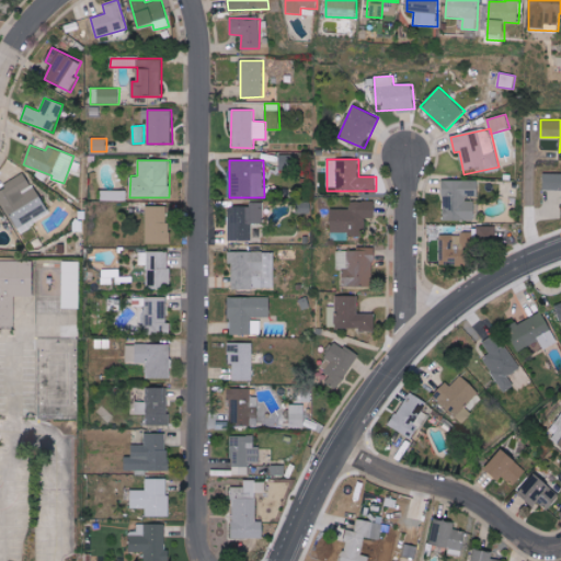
[(0,198),(16,228),(47,210),(26,173),(0,187),(0,198)]
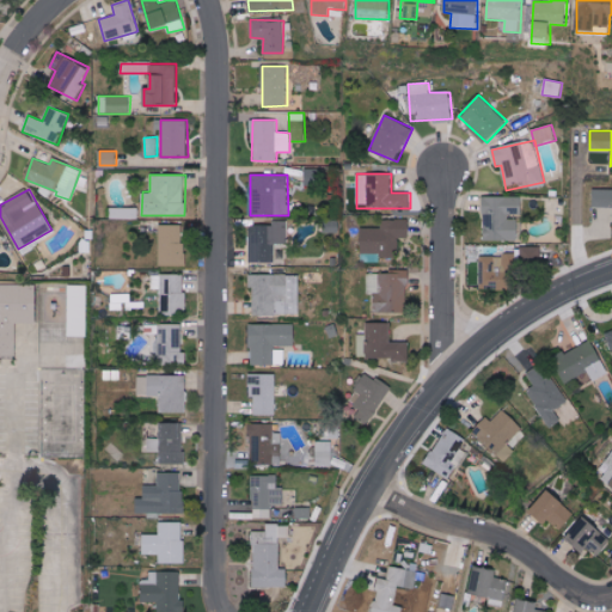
[(611,189),(593,189),(593,207),(611,207),(611,189)]
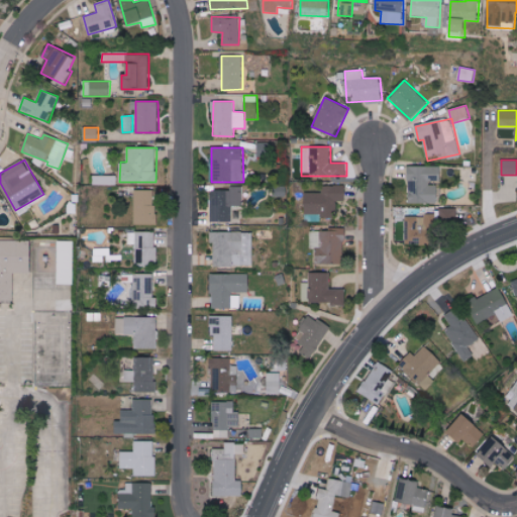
[(440,183),(440,166),(408,167),(409,203),(438,203),(437,183),(440,183)]
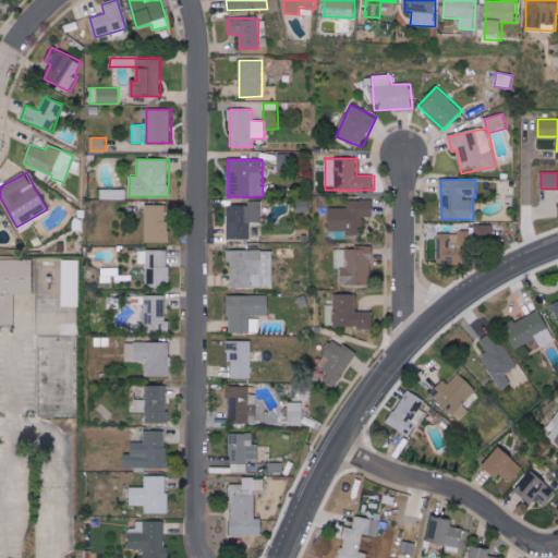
[(100,199),(126,201),(126,190),(101,190),(100,199)]
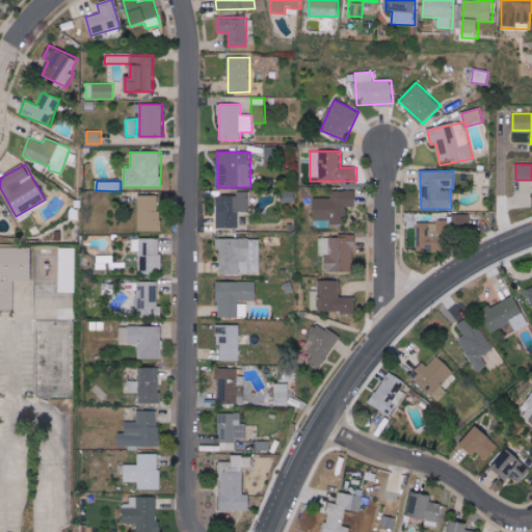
[(330,197),(313,198),(314,229),(330,228),(330,222),(346,221),(346,207),(356,207),(355,191),(330,191),(330,197)]
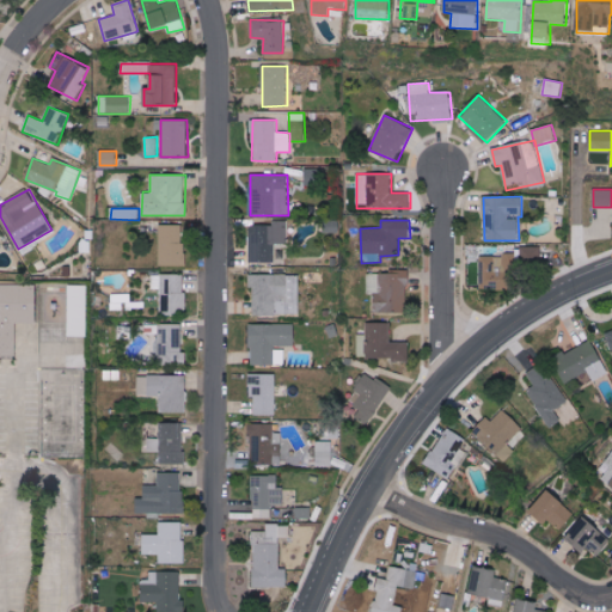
[(249,224),(249,262),(275,262),(275,243),(288,243),(288,222),(249,224)]
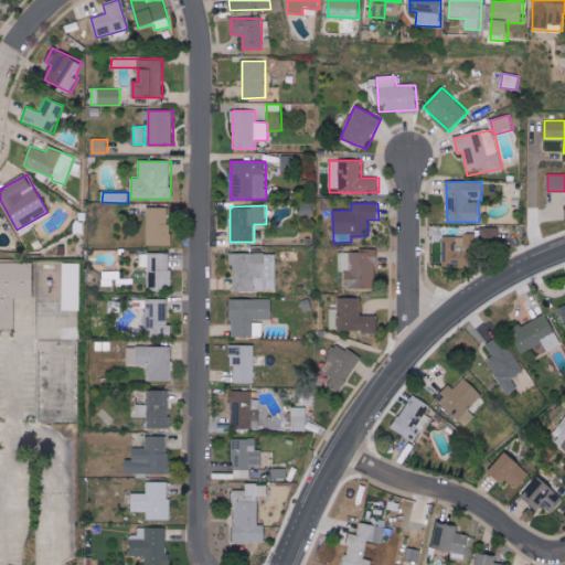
[(170,208),(148,208),(147,248),(169,248),(170,208)]
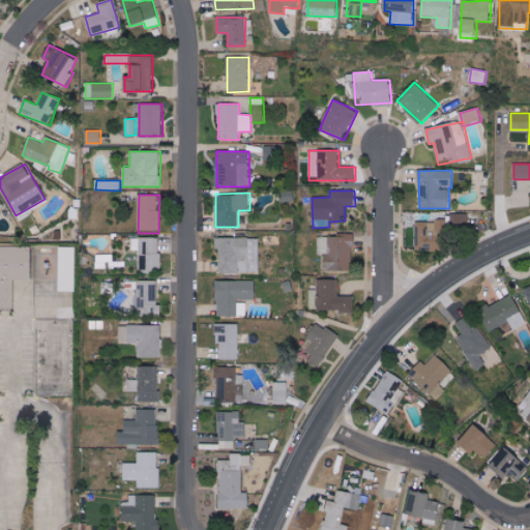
[(468,213),(450,214),(451,232),(468,231),(468,213)]
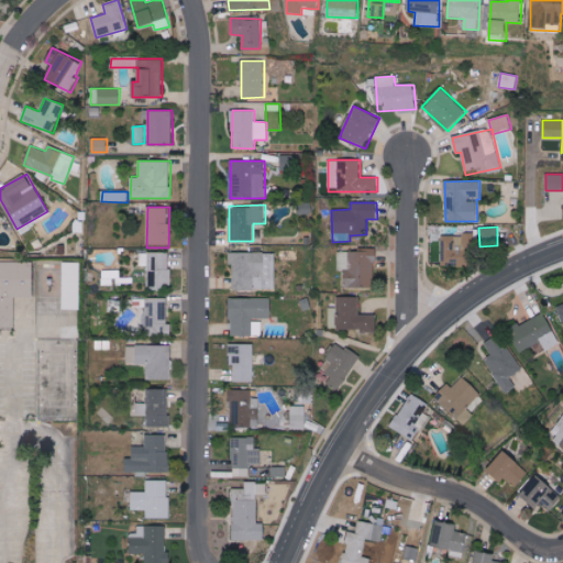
[(442,235),(442,266),(474,267),(475,235),(442,235)]
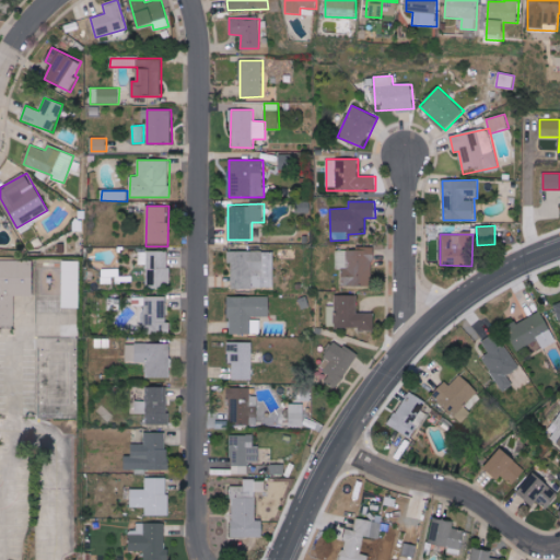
[(373,286),(373,249),(336,251),(337,268),(341,268),(342,286),(373,286)]
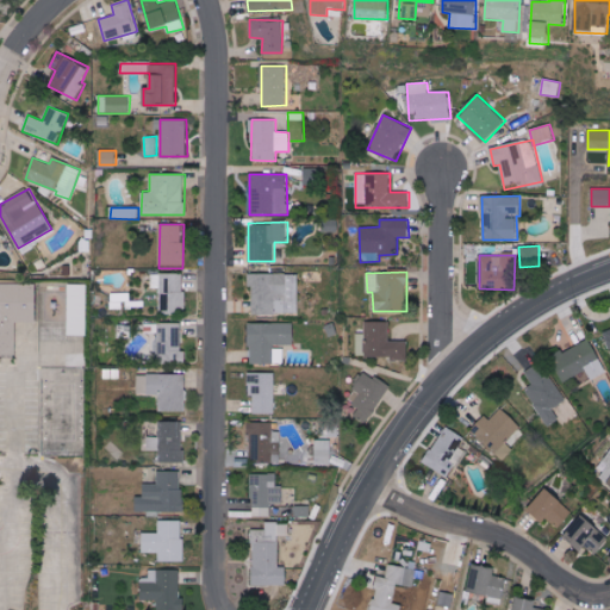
[(159,313),(186,313),(186,290),(182,290),(182,274),(160,273),(159,313)]
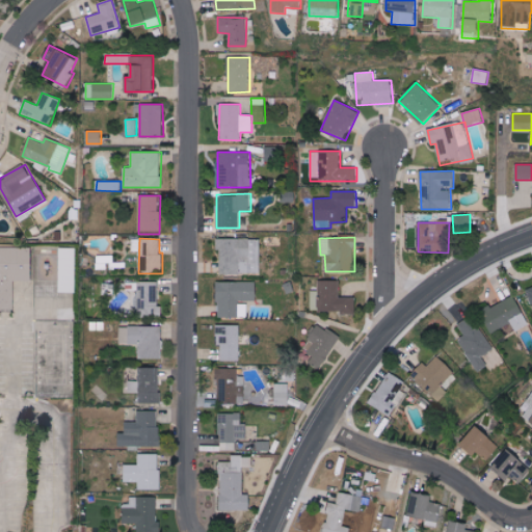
[(260,238),(219,239),(219,274),(261,273),(260,238)]
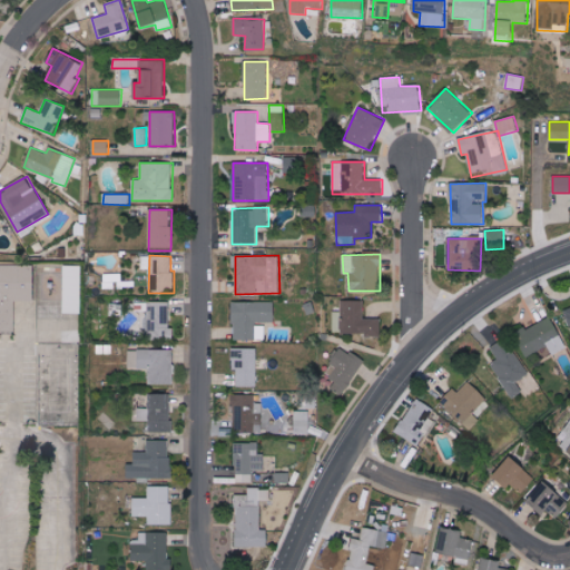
[(0,331),(15,332),(15,301),(35,301),(33,265),(0,265),(0,331)]
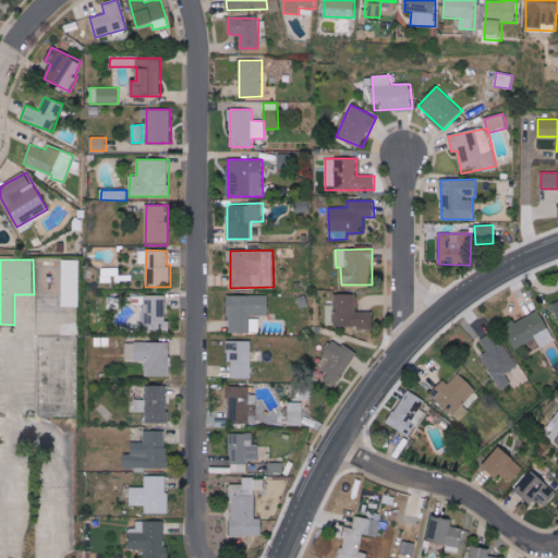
[(61,306),(79,306),(80,261),(62,261),(61,306)]
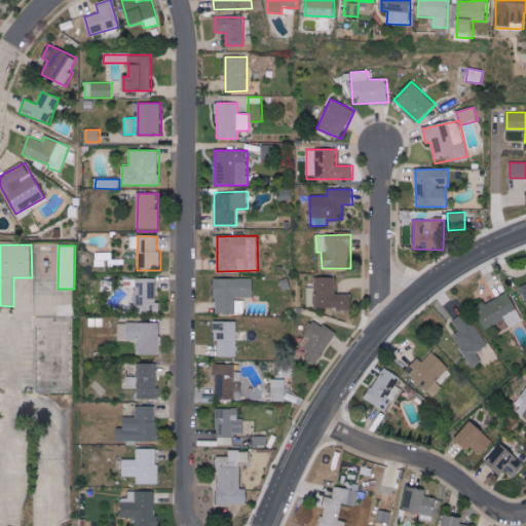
[(314,308),(350,309),(351,294),(335,294),(335,277),(315,277),(314,308)]
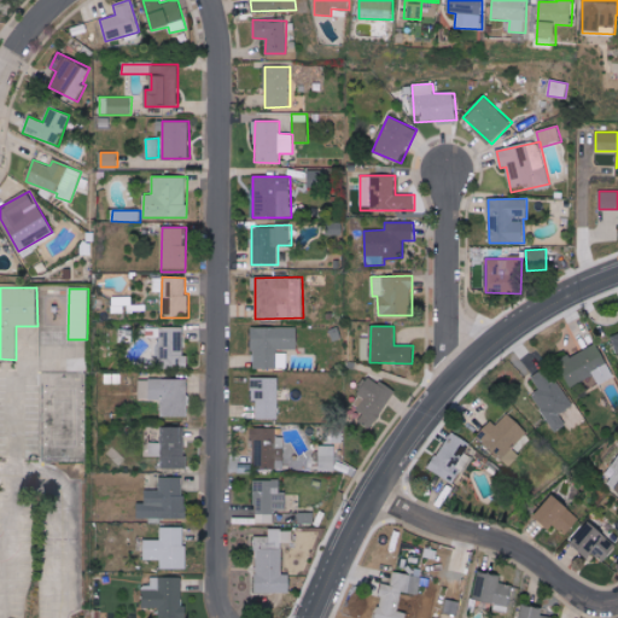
[(184,327),(157,327),(157,359),(167,359),(165,366),(188,367),(188,356),(184,356),(184,327)]
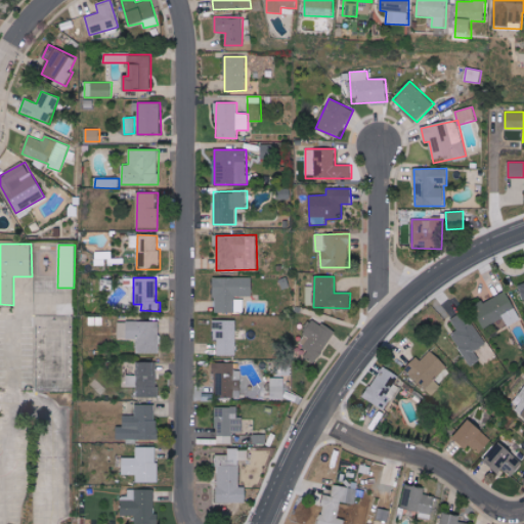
[(253,277),(214,278),(215,313),(244,312),(244,297),(253,297),(253,277)]
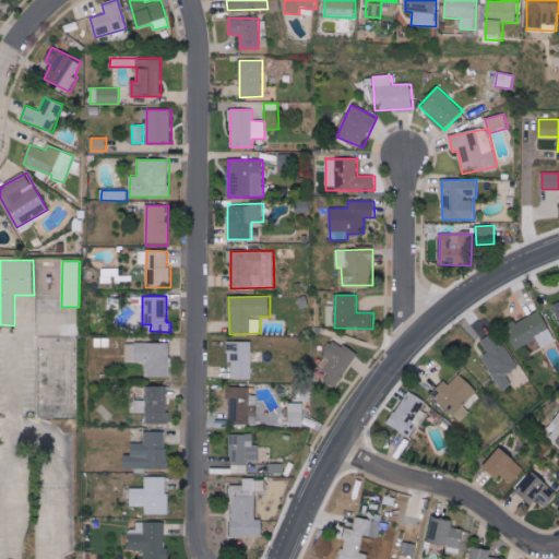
[(555,342),(542,311),(506,328),(515,351),(537,341),(542,348),(555,342)]
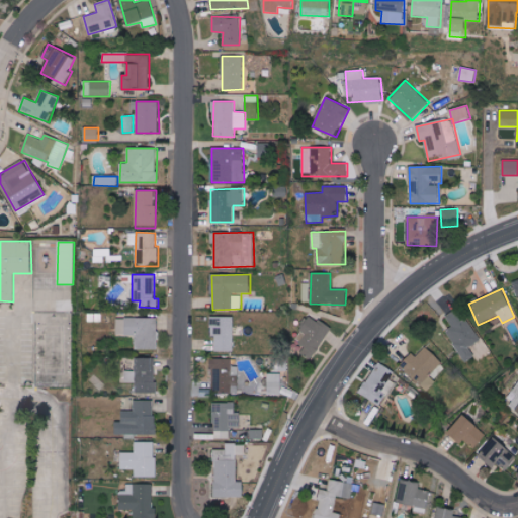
[(475,356),(469,347),(481,341),(459,308),(445,316),(452,327),(446,331),(465,362),(475,356)]
